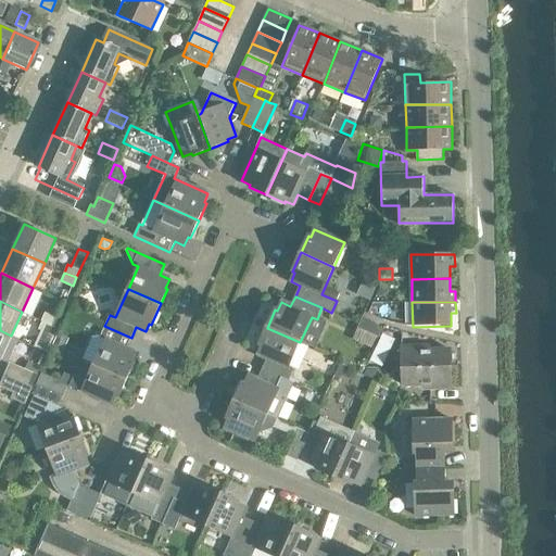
[(54,327),(58,318),(46,313),(42,320),(54,327)]
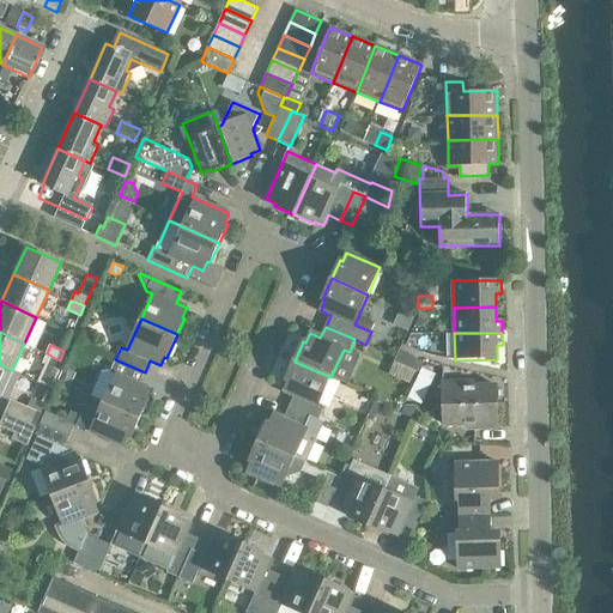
[(420,374),(425,364),(399,352),(395,363),(420,374)]
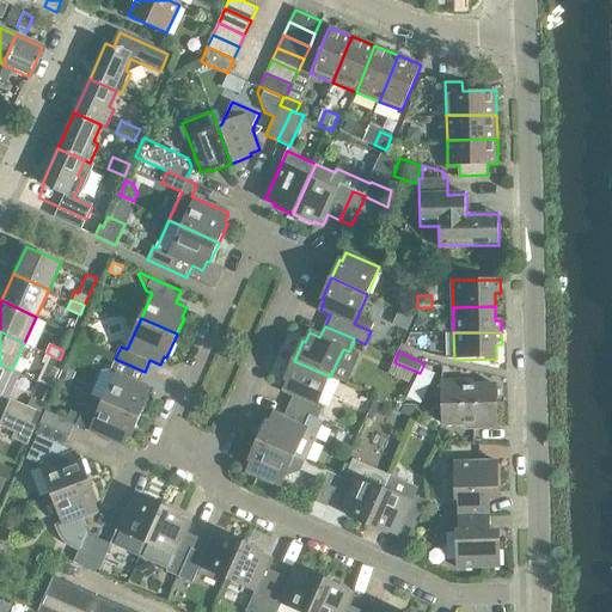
[(54,389),(66,362),(60,360),(47,353),(43,362),(46,363),(37,381),(54,389)]
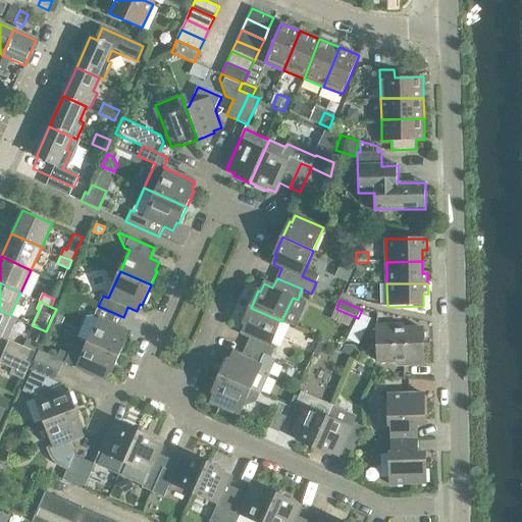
[(118,358),(126,341),(123,340),(127,331),(118,327),(123,317),(98,306),(94,317),(99,319),(88,344),(105,351),(118,358)]
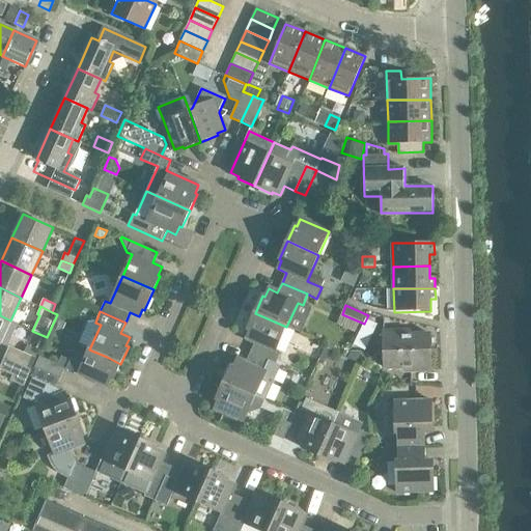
[(276,364),(281,353),(276,351),(286,327),(255,313),(247,330),(250,331),(246,339),(255,343),(250,353),(276,364)]
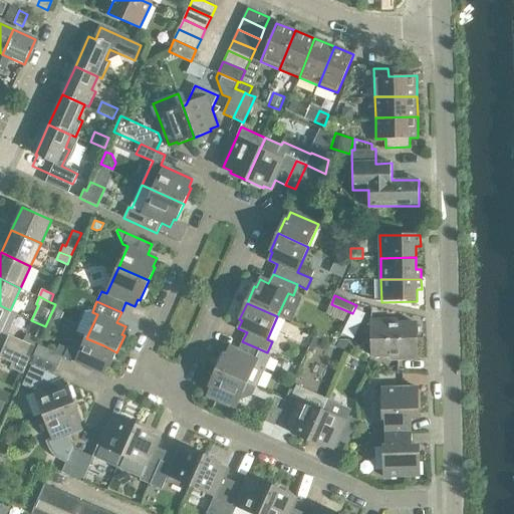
[(0,333),(10,310),(0,305),(0,333)]
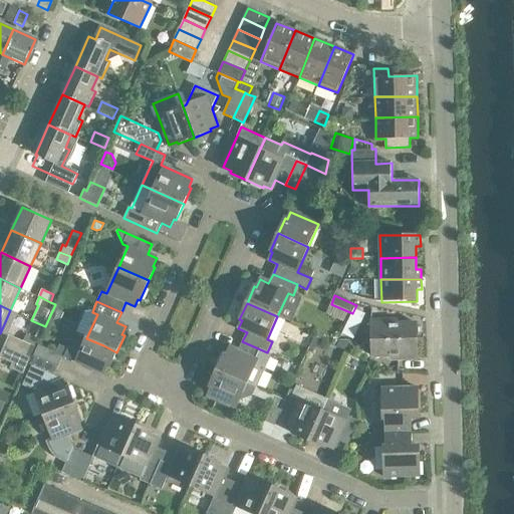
[(392,325),(391,321),(372,322),(372,341),(417,340),(417,324),(392,325)]
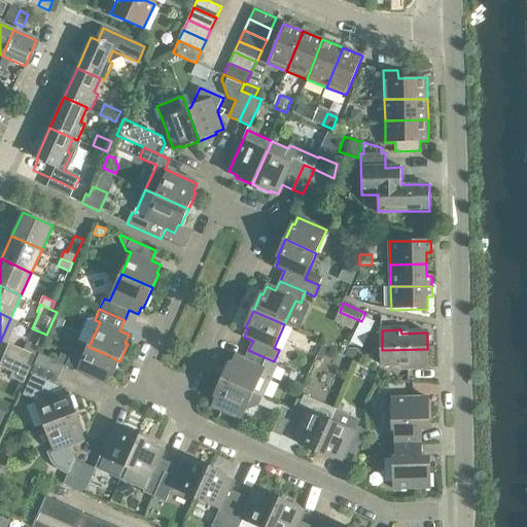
[(357,332),(352,343),(363,348),(369,338),(357,332)]
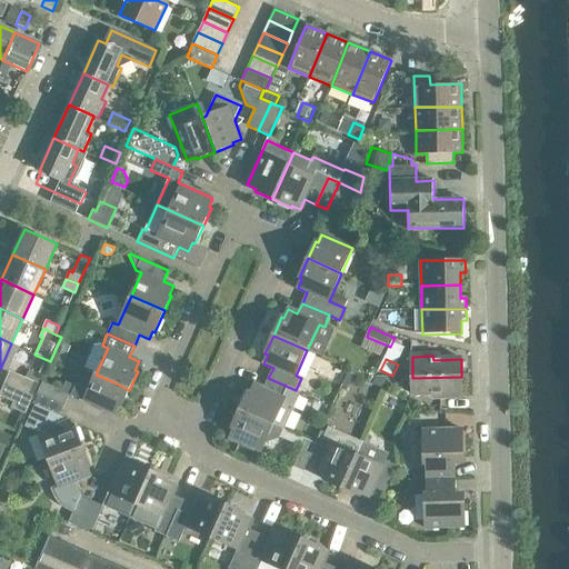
[(129,390),(115,382),(96,375),(83,369),(76,386),(66,382),(62,390),(42,381),(32,405),(35,406),(25,428),(38,433),(48,461),(82,448),(76,429),(72,430),(69,421),(59,417),(69,395),(83,400),(83,401),(115,416),(119,407),(121,408),(129,390)]
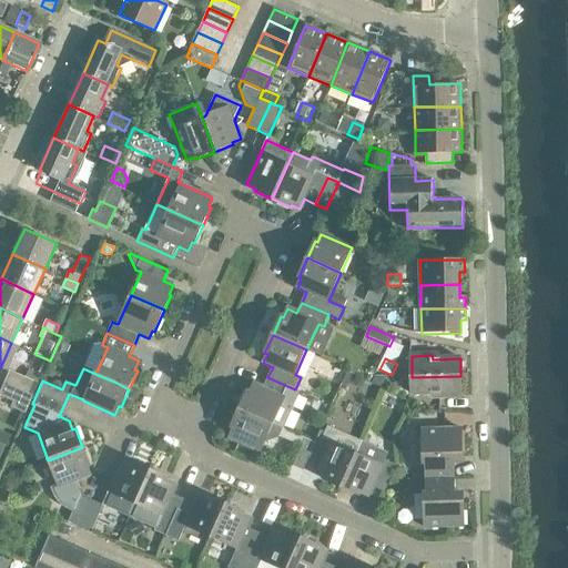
[(33,396),(42,376),(28,369),(24,377),(9,369),(3,382),(33,396)]
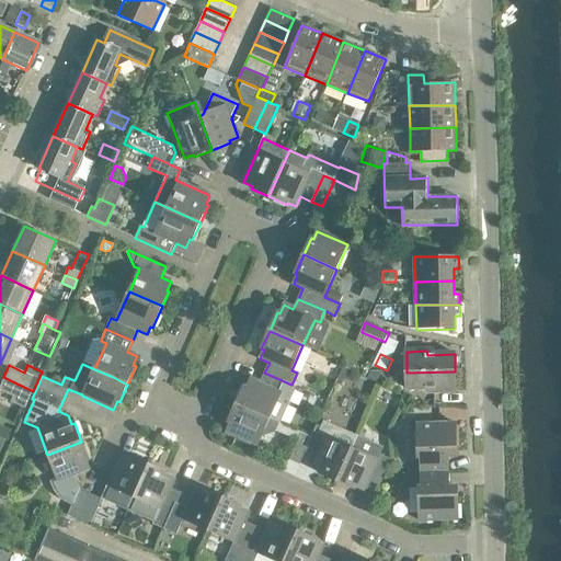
[(456,393),(455,371),(407,373),(408,390),(435,389),(435,393),(456,393)]
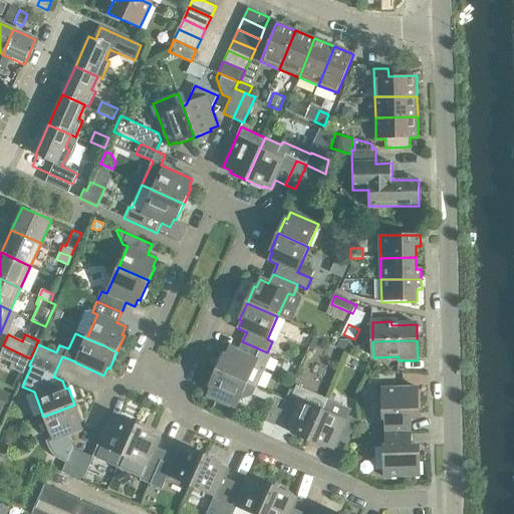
[(267,352),(242,341),(238,351),(229,347),(226,355),(224,354),(216,371),(246,384),(247,384),(257,360),(262,363),(267,352)]
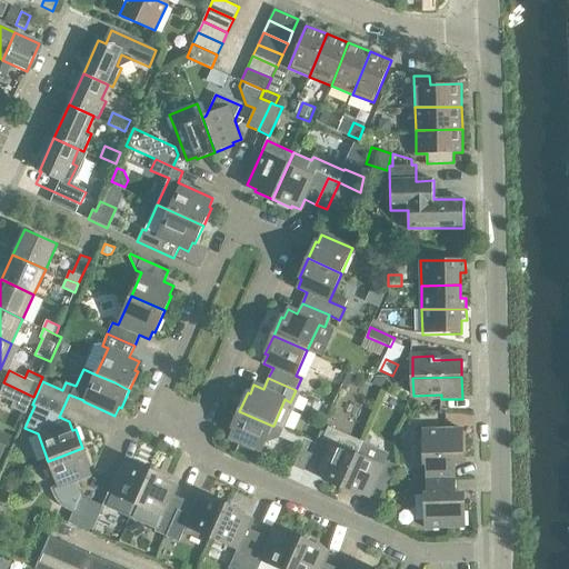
[(26,412),(33,397),(3,382),(0,390),(0,396),(13,401),(11,406),(26,412)]
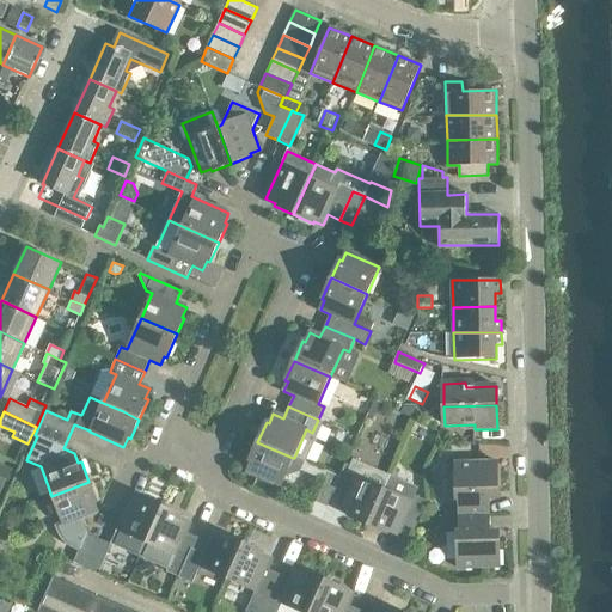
[(293,458),(257,442),(249,461),(251,463),(248,472),(281,487),(289,466),(324,482),(314,501),(328,507),(332,494),(340,477),(294,458),(293,458)]
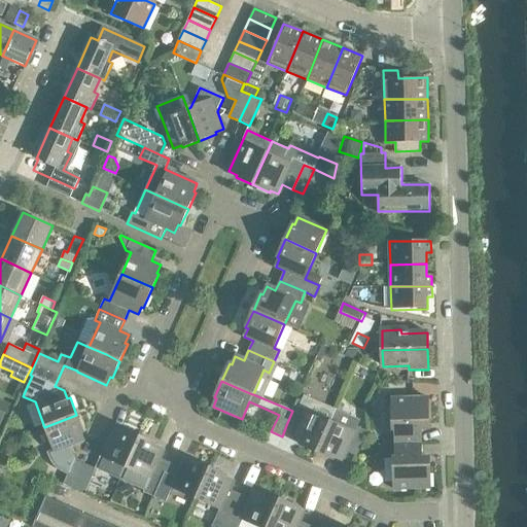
[(336,409),(305,395),(302,402),(296,400),(292,411),(286,425),(296,429),(292,438),(301,442),(300,445),(316,452),(336,409)]
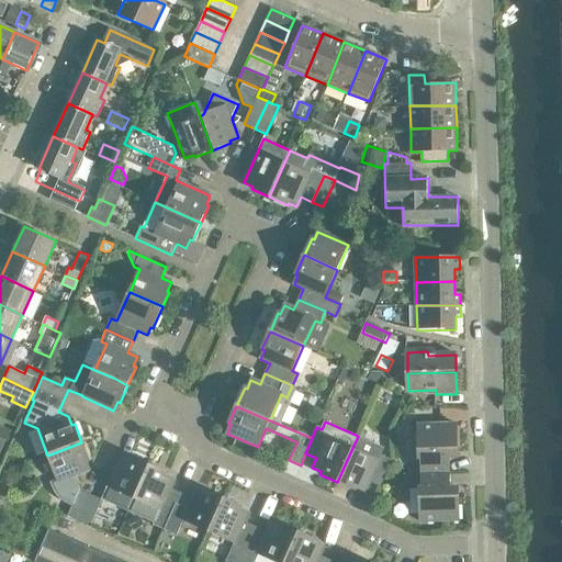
[(10,442),(14,431),(0,425),(0,447),(1,448),(6,440),(10,442)]
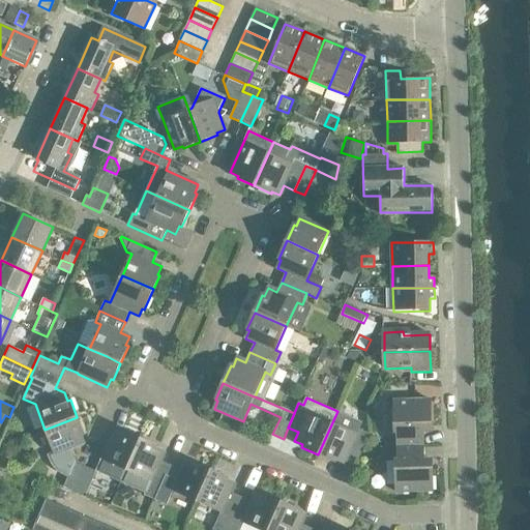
[(423,446),(423,428),(432,427),(431,401),(393,402),(394,434),(396,433),(398,447),(423,446)]
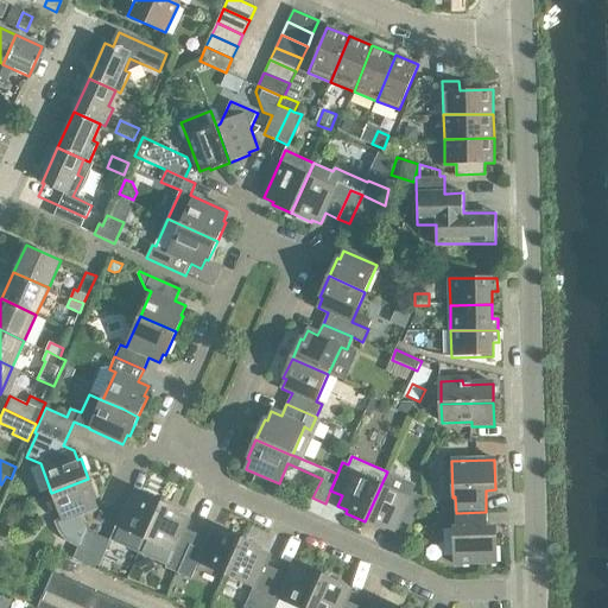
[(411,526),(424,498),(413,493),(417,486),(387,472),(365,521),(384,530),(385,527),(394,532),(399,521),(411,526)]
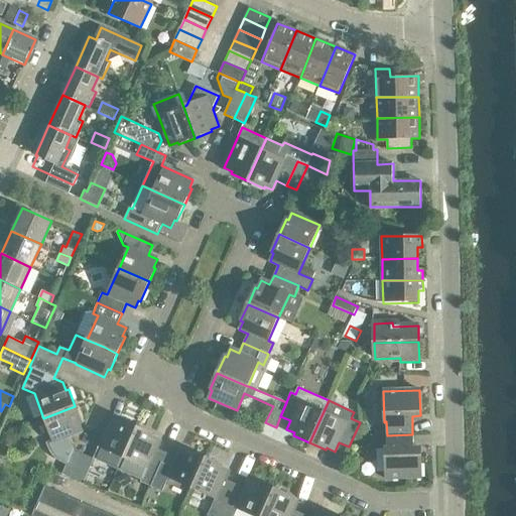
[(67,466),(73,450),(68,437),(82,431),(79,423),(81,423),(75,406),(43,418),(52,442),(45,445),(48,453),(50,456),(53,459),(57,461),(61,463),(67,466)]
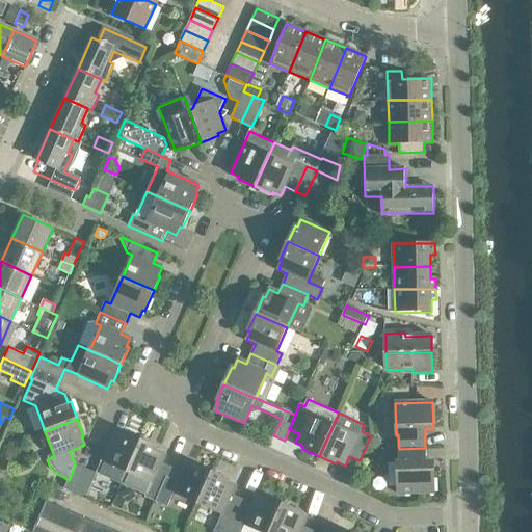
[(123,435),(114,432),(102,461),(97,473),(121,484),(140,441),(124,433),(123,435)]
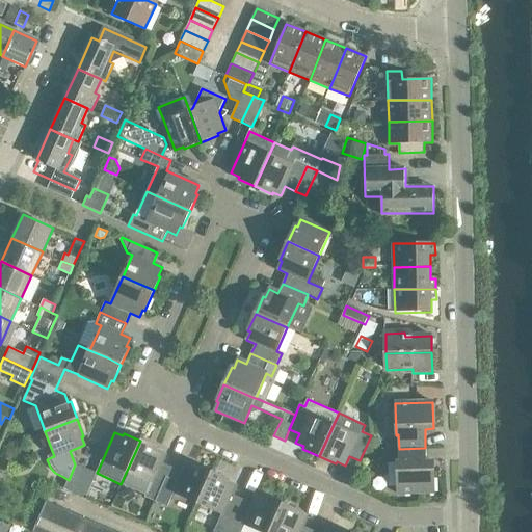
[(156,503),(170,468),(161,463),(164,454),(157,451),(158,448),(140,441),(121,484),(145,496),(144,498),(156,503)]
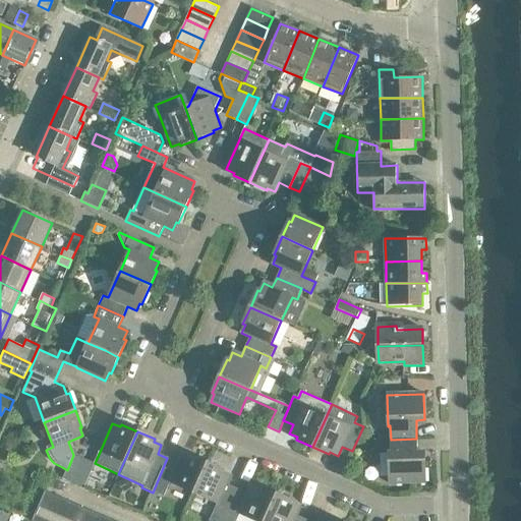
[(417,457),(416,439),(391,440),(391,453),(389,453),(389,484),(425,483),(425,457),(417,457)]
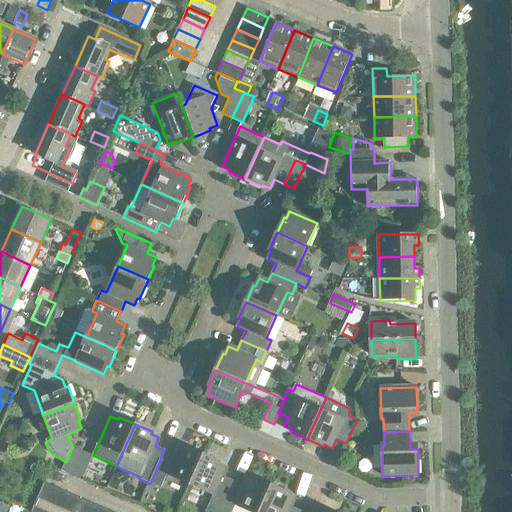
[(186,449),(178,446),(174,455),(164,450),(150,484),(160,488),(166,474),(190,485),(203,454),(187,447),(186,449)]
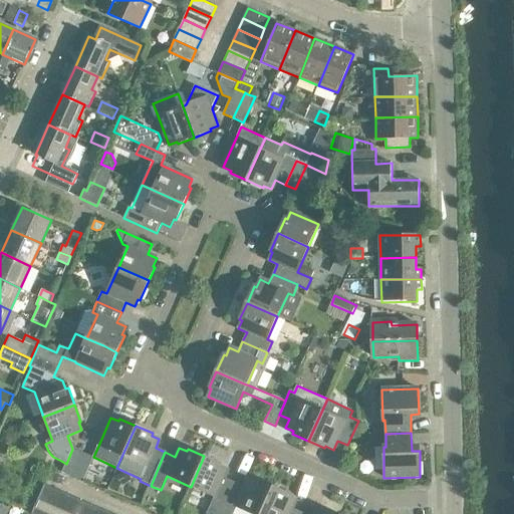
[(78,490),(92,458),(72,449),(66,464),(58,481),(78,490)]
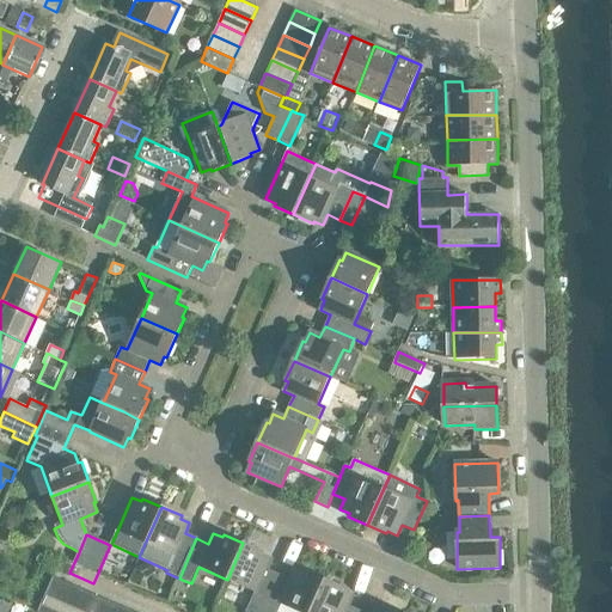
[(261,611),(277,575),(267,569),(271,558),(262,555),(263,552),(243,543),(227,580),(255,592),(245,611),(261,611)]
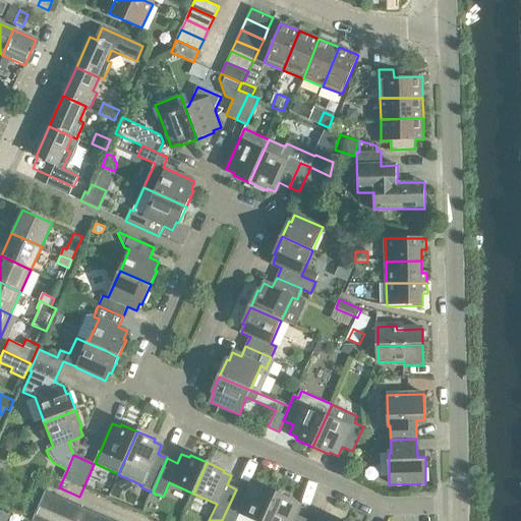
[(258,488),(250,484),(246,494),(236,489),(222,520),(235,520),(238,514),(254,520),(264,520),(276,494),(259,485),(258,488)]
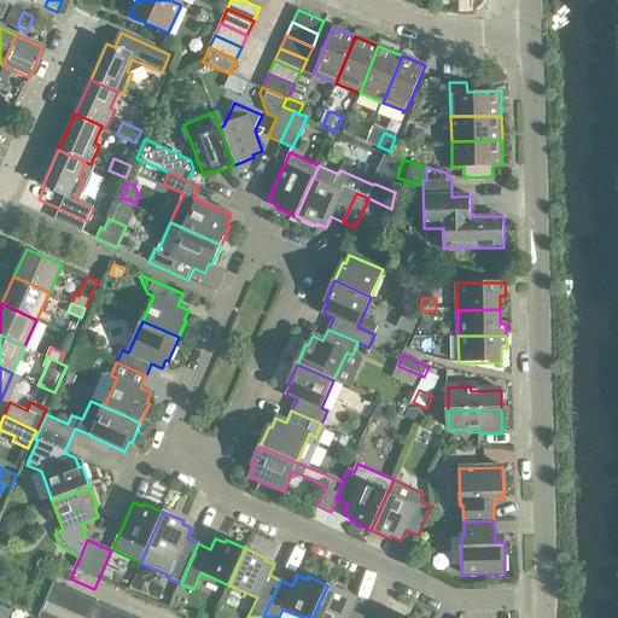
[(41,617),(89,617),(97,601),(53,582),(38,617),(41,617)]
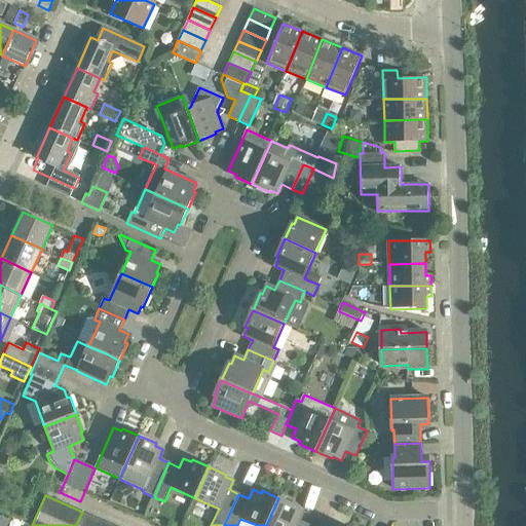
[(308,525),(299,521),(303,512),(295,508),(296,505),(278,498),(266,525),(308,525)]
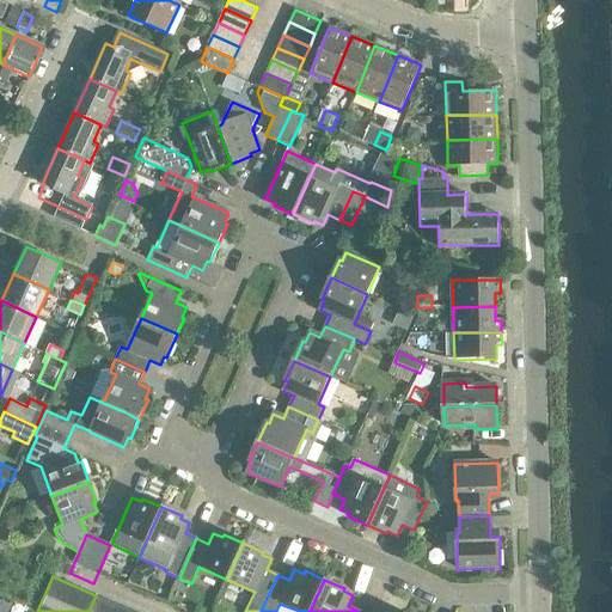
[(134,611),(96,595),(89,611),(134,611)]
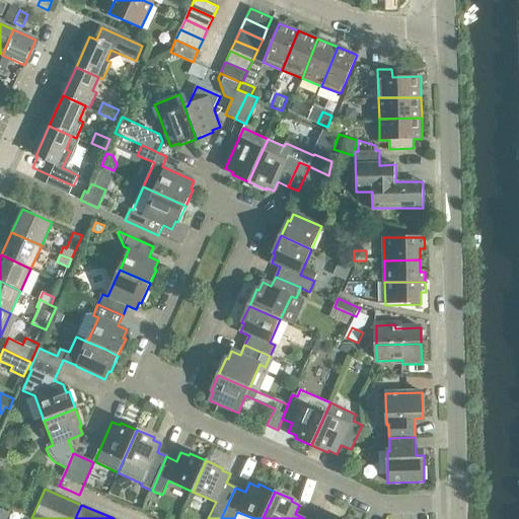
[(0,518),(7,518),(10,513),(1,509),(0,510),(0,518)]
